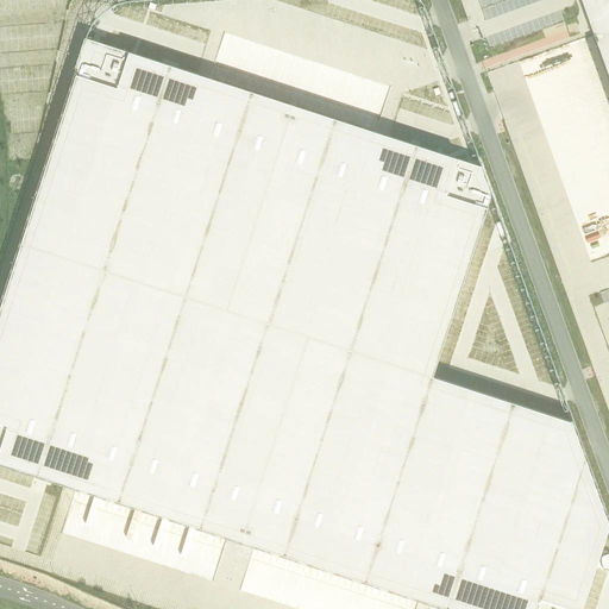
[(608,0),(579,0),(592,36),(608,81),(608,0)]
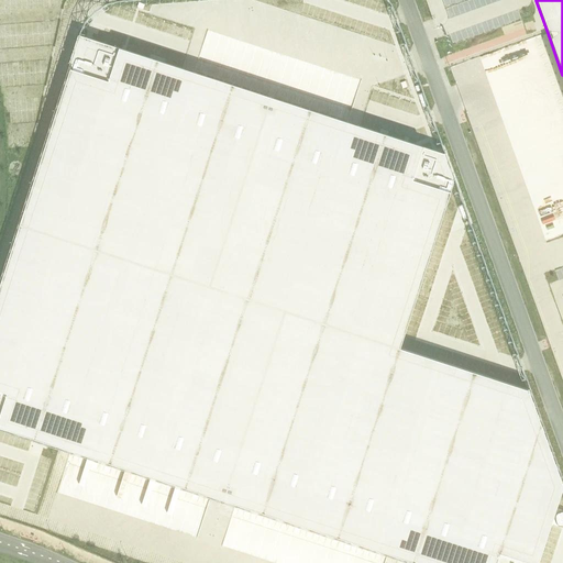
[(72,63),(19,224),(209,286),(271,97),(80,35),(72,63)]
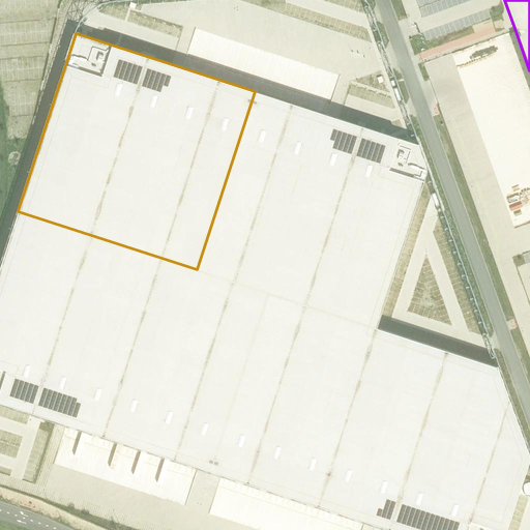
[(255,91),(197,269),(267,292),(376,327),(427,172),(425,169),(417,144),(255,91)]
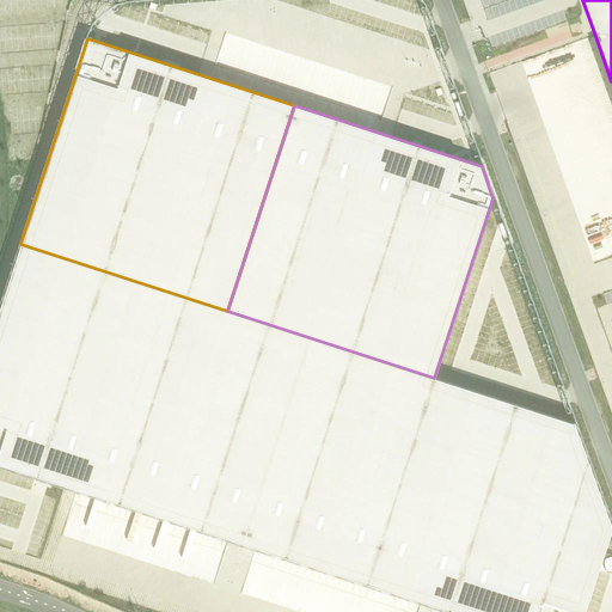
[(0,307),(0,464),(242,543),(308,337),(227,311),(20,244),(0,307)]
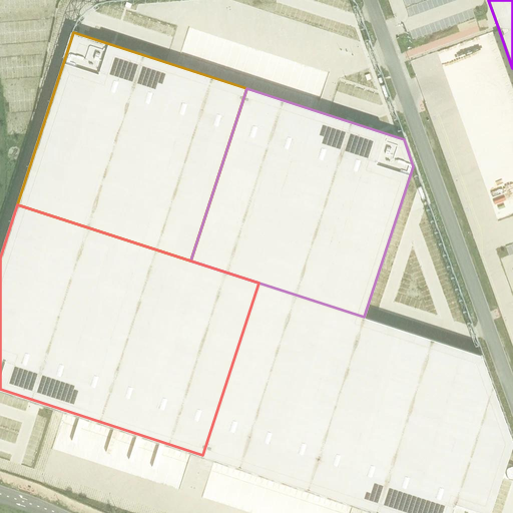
[(259,283),(202,455),(380,512),(489,512),(512,443),(481,355),(364,317),(259,283)]
